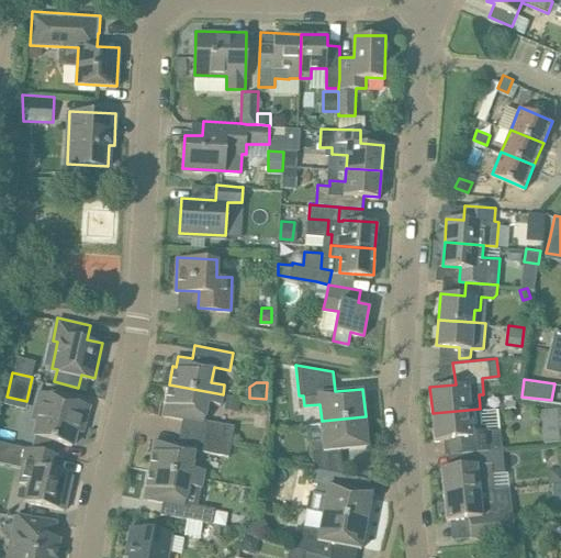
[(223,394),(169,384),(166,402),(169,403),(167,414),(204,421),(208,401),(221,403),(223,394)]
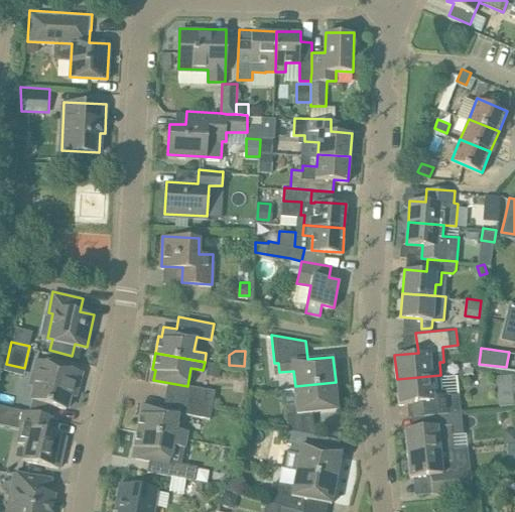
[(82,371),(37,359),(32,377),(37,378),(32,397),(67,406),(73,383),(78,384),(82,371)]
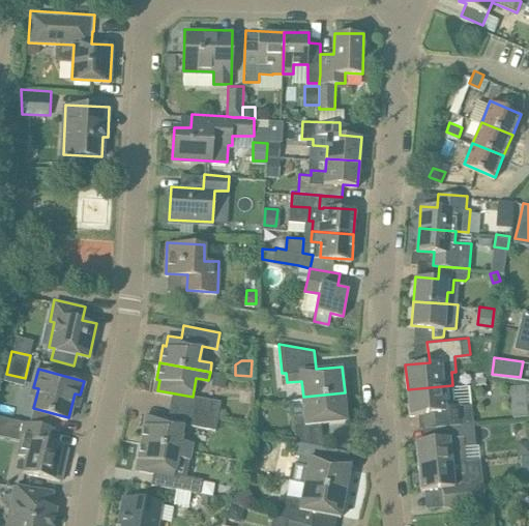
[(237,376),(214,372),(212,383),(225,385),(227,375),(237,377),(237,376)]
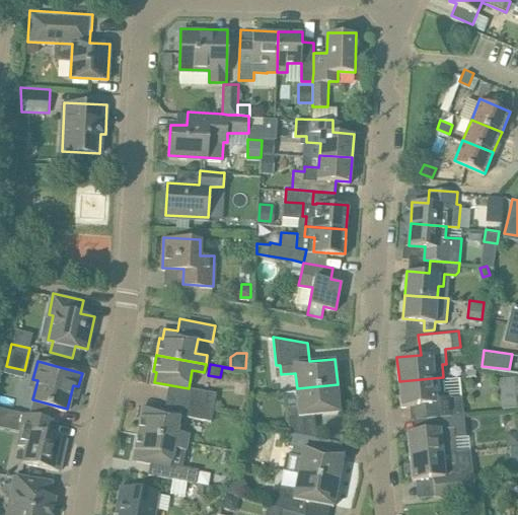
[(459,376),(443,377),(399,381),(401,406),(425,403),(426,417),(430,417),(464,413),(462,394),(461,394),(459,376)]
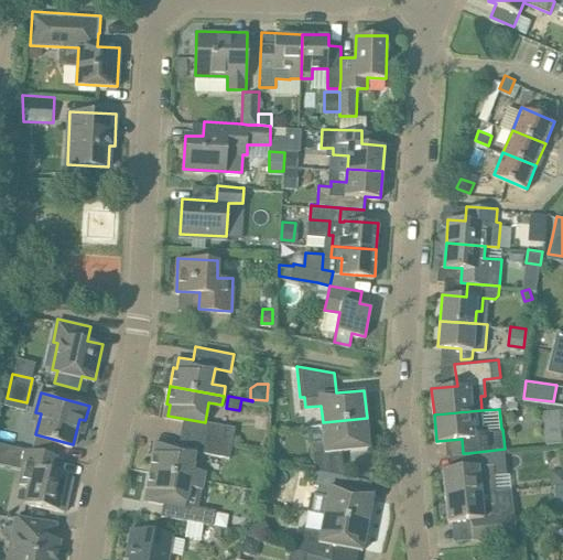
[(310,441),(313,441),(315,469),(316,469),(345,474),(342,449),(369,447),(367,418),(323,422),(309,423),(310,441)]
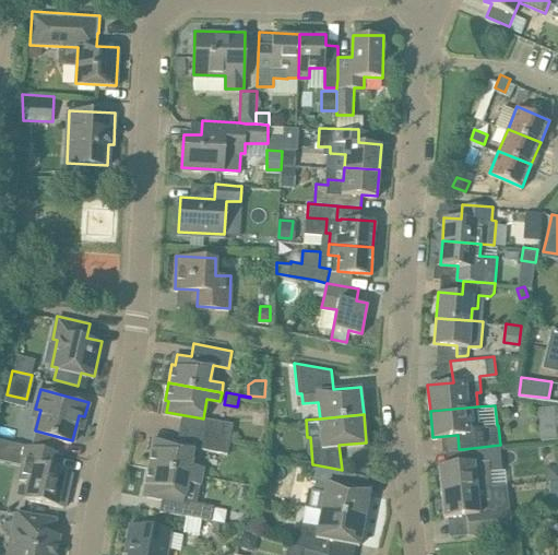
[(234,422),(208,416),(205,432),(230,437),(234,422)]
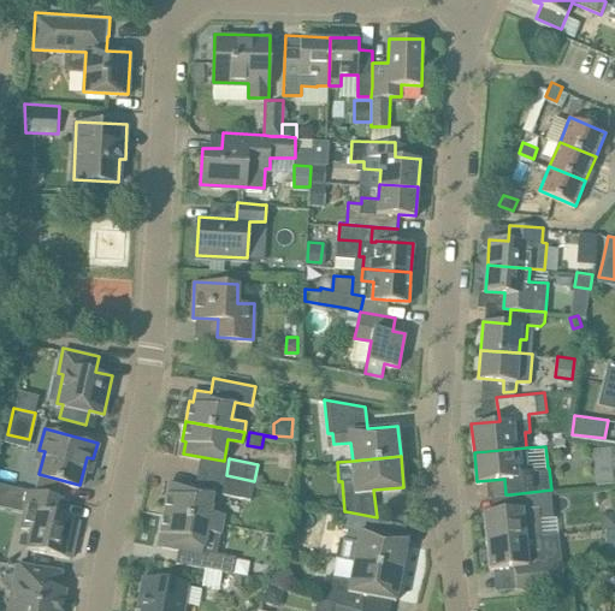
[(613,466),(596,467),(596,482),(614,481),(613,466)]
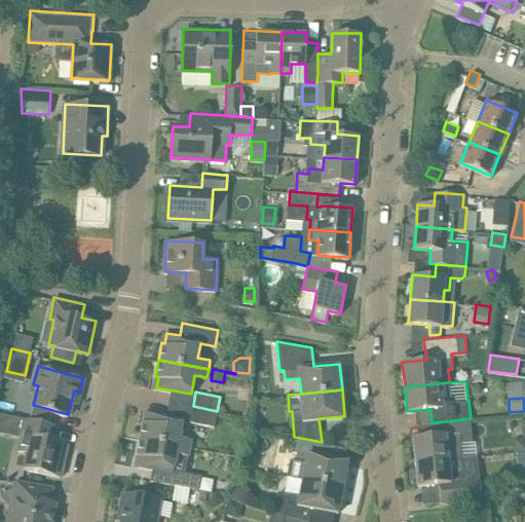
[(217,411),(193,406),(190,420),(214,425),(217,411)]
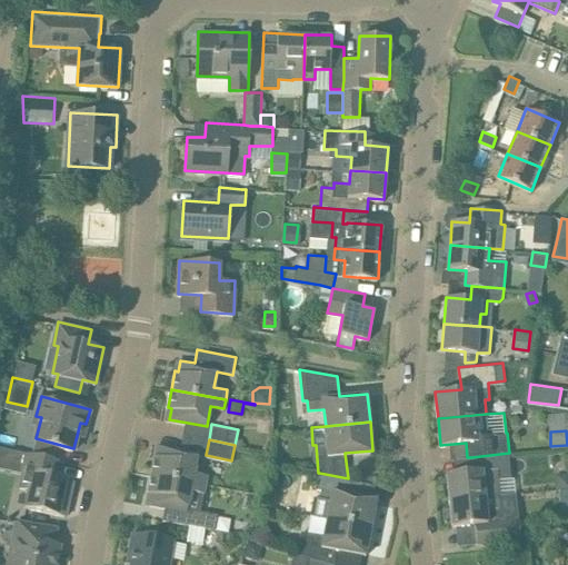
[(156,455),(152,473),(206,483),(208,474),(195,472),(198,450),(160,444),(158,455),(156,455)]
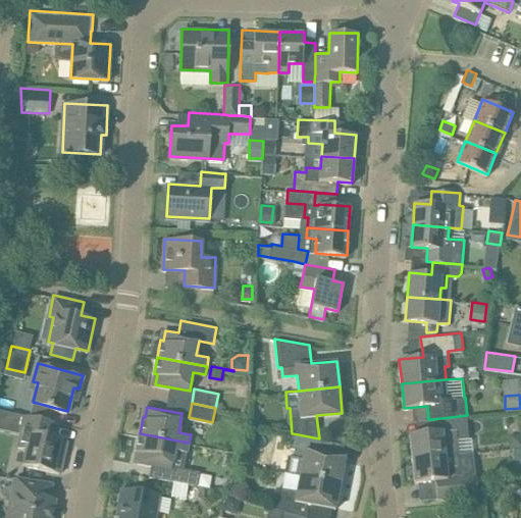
[(56,420),(25,414),(18,446),(28,448),(23,464),(60,471),(67,439),(52,436),(56,420)]
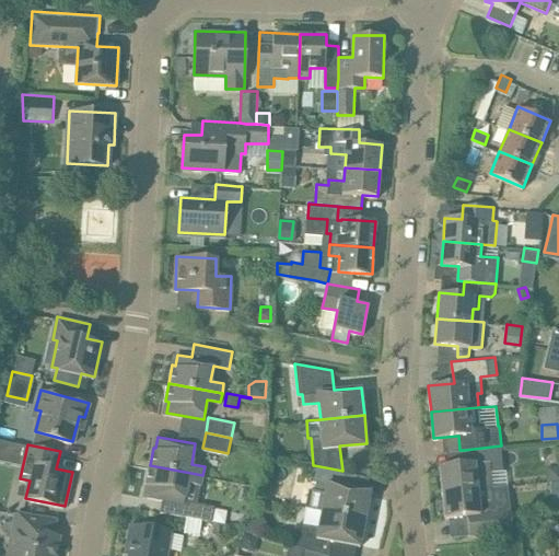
[(501,446),(464,450),(465,463),(440,465),(443,490),(492,486),(491,473),(491,471),(503,468),(501,446)]
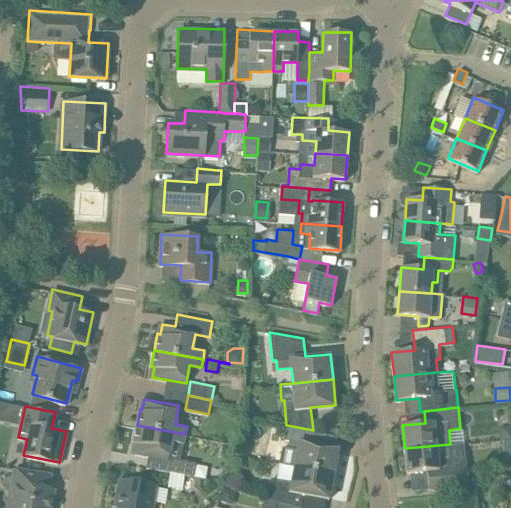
[(510,423),(506,424),(500,431),(501,437),(510,436),(510,423)]
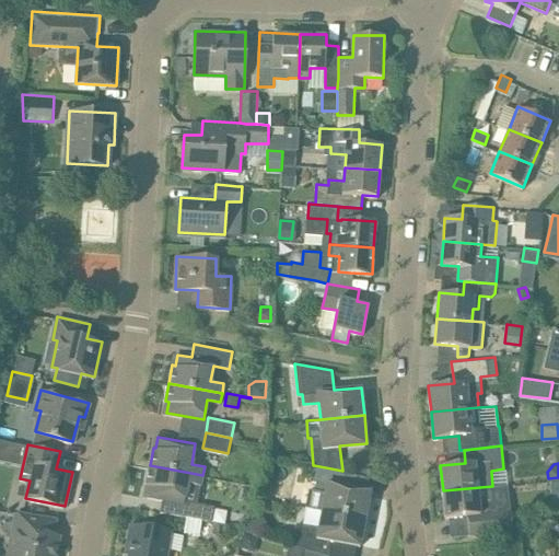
[(148,495),(184,502),(186,491),(199,494),(202,475),(150,465),(147,484),(149,484),(148,495)]
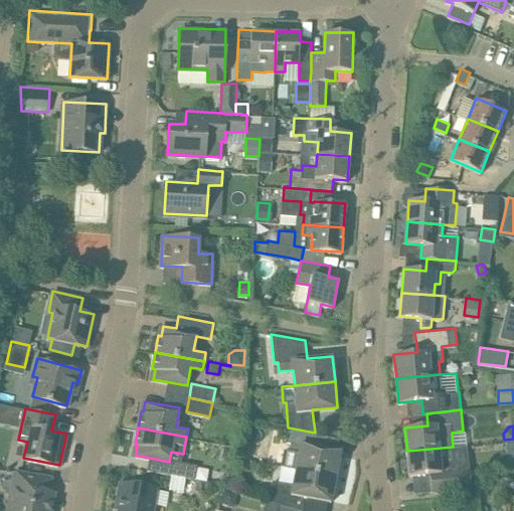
[(318,434),(289,428),(286,441),(291,442),(289,451),(300,453),(297,468),(336,476),(341,450),(316,445),(318,434)]
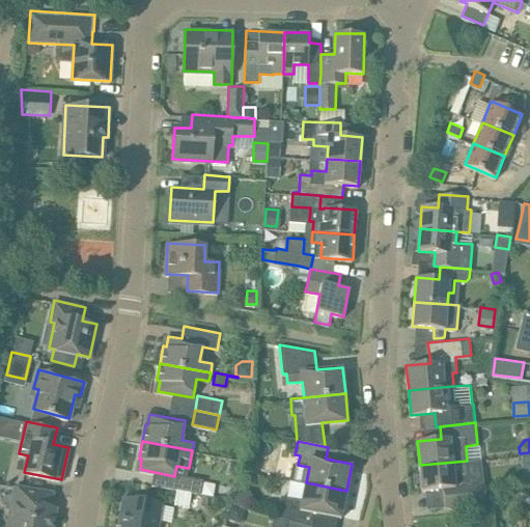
[(470,483),(467,461),(420,465),(422,490),(443,488),(445,506),(486,502),(484,482),(470,483)]
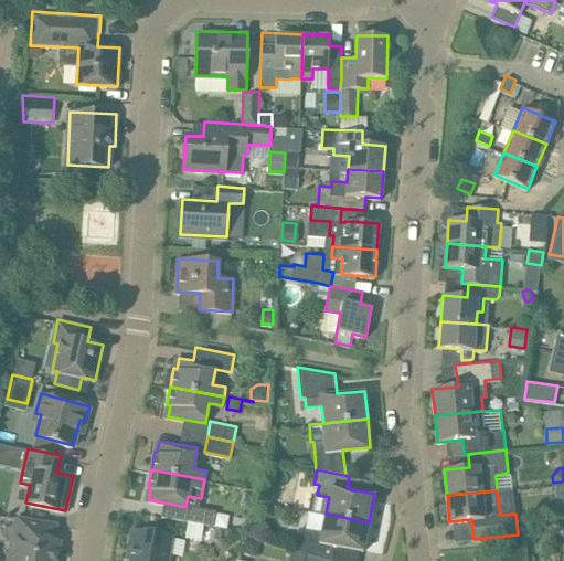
[(188,520),(189,520),(203,522),(214,525),(216,509),(191,505),(188,520)]
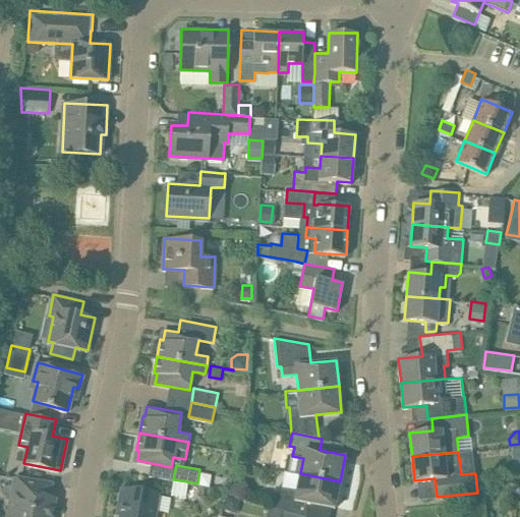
[(272,506),(283,509),(307,516),(309,502),(335,507),(340,481),(300,473),(297,489),(286,486),(285,496),(275,494),(272,506)]
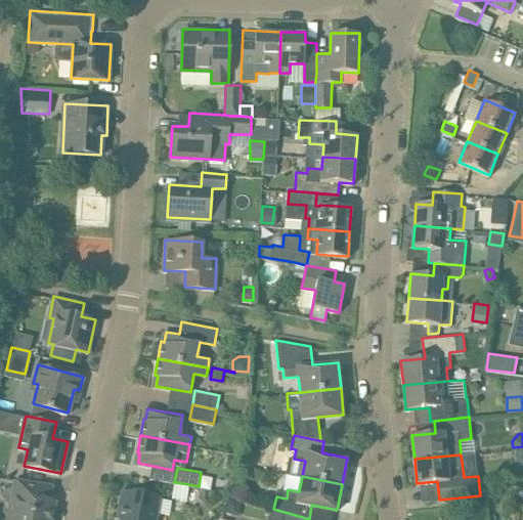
[(51,519),(55,500),(50,499),(52,485),(14,478),(11,500),(18,501),(14,519),(51,519)]
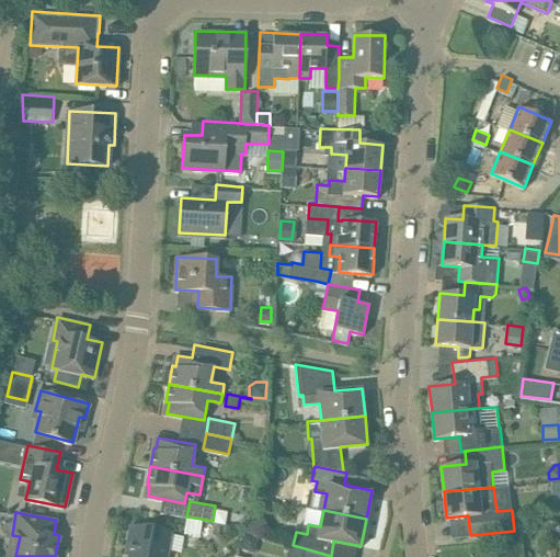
[(200,533),(202,519),(187,516),(185,531),(200,533)]
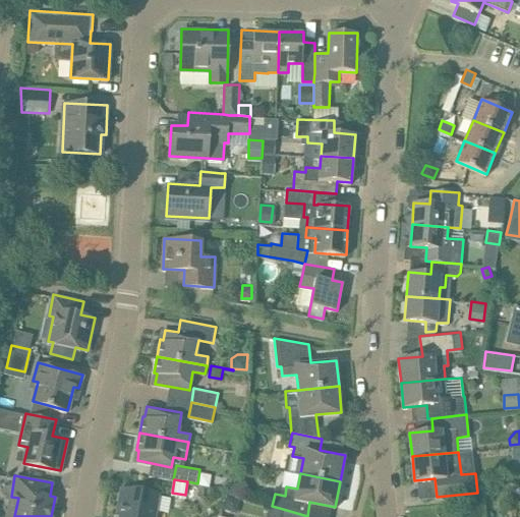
[(228,493),(237,496),(244,492),(239,480),(231,484),(228,493)]
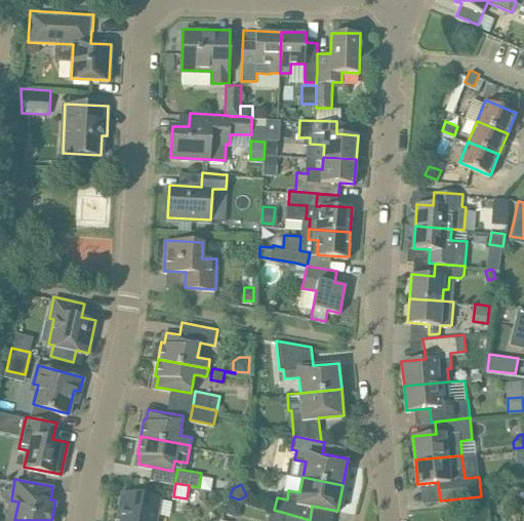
[(155,520),(160,497),(122,490),(118,517),(122,518),(120,520),(155,520)]
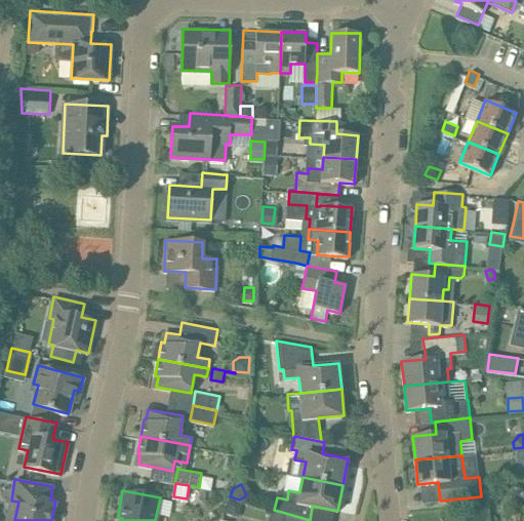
[(242,502),(229,497),(229,498),(226,512),(239,515),(242,502)]
